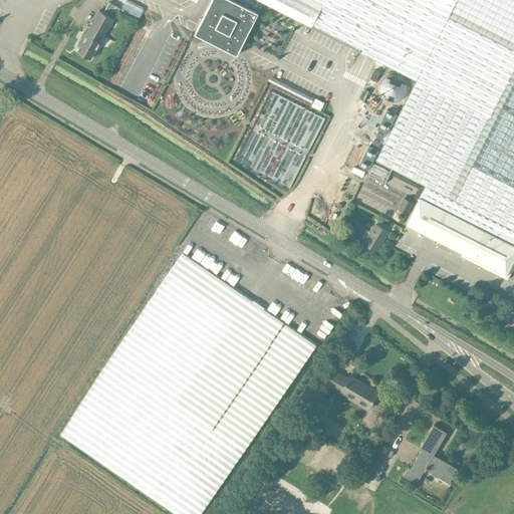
[(125,0),(121,9),(140,17),(144,9),(125,0)]
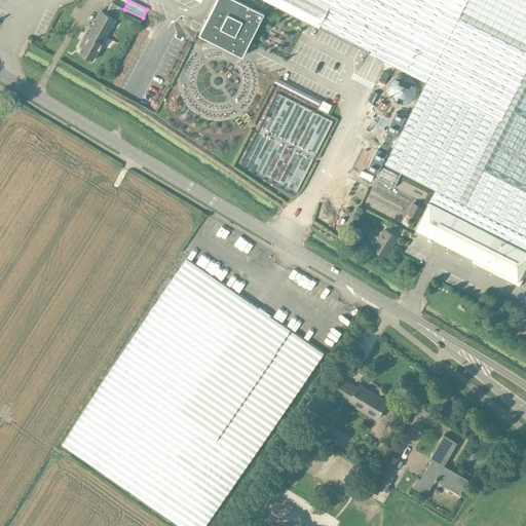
[(525,0),(253,0),(250,5),(238,0),(216,0),(199,34),(228,49),(230,46),(237,49),(243,39),(250,42),(265,13),(254,7),(257,0),(264,0),(426,82),(384,164),(436,190),(429,201),(415,230),(474,259),(472,262),(519,286),(525,272),(525,0)]
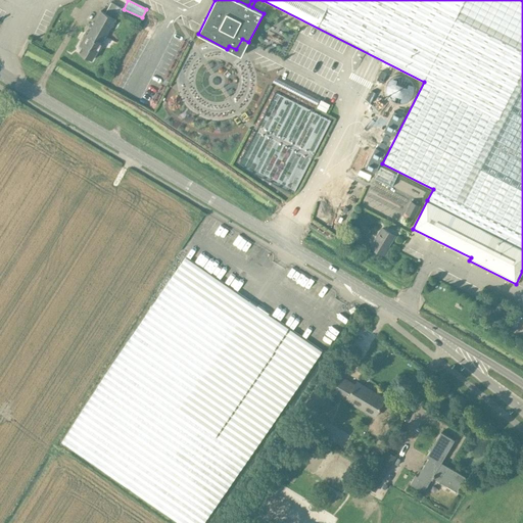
[(82,47),(79,52),(85,56),(84,57),(91,61),(92,60),(93,60),(115,18),(122,8),(111,2),(105,12),(101,10),(88,34),(86,34),(80,45),(82,47)]
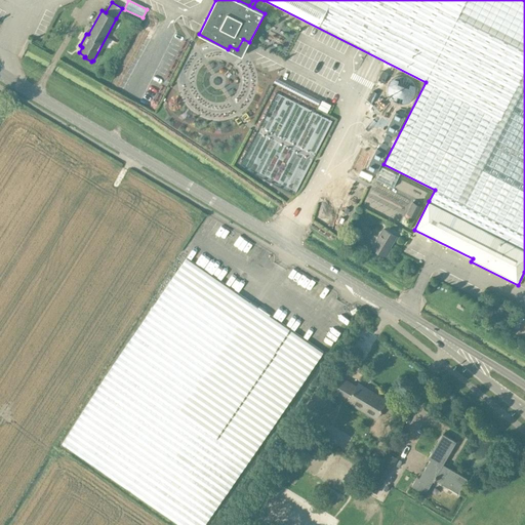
[(382,71),(378,80),(384,83),(389,74),(382,71)]
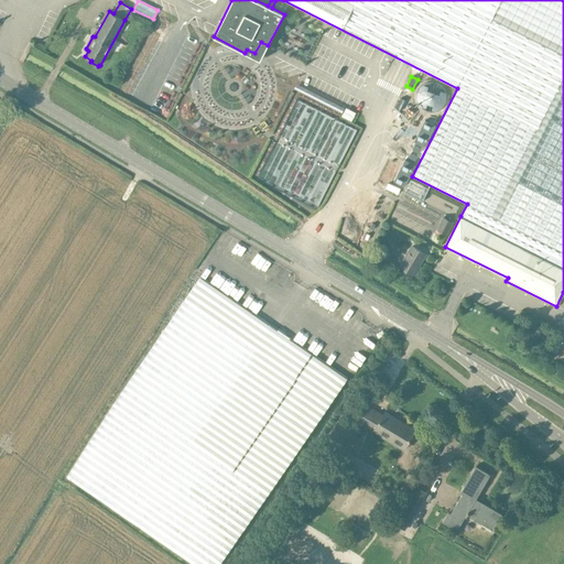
[(173,111),(181,116),(185,108),(177,104),(173,111)]
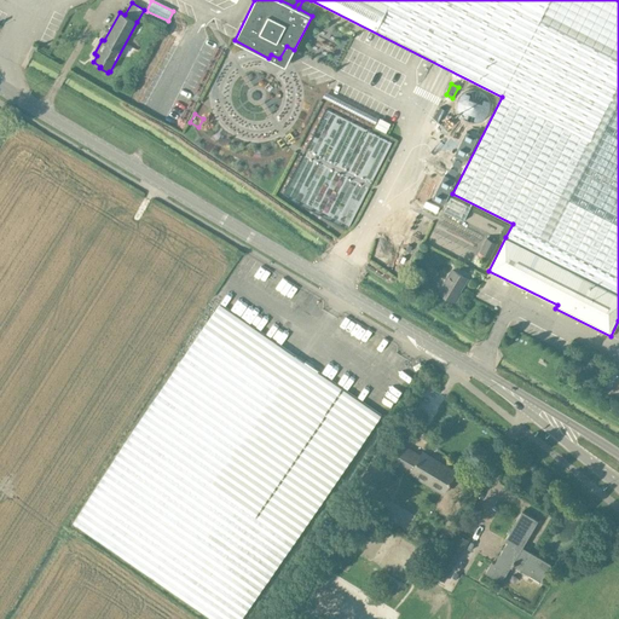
[(470,207),(450,196),(444,210),(463,221),(470,207)]
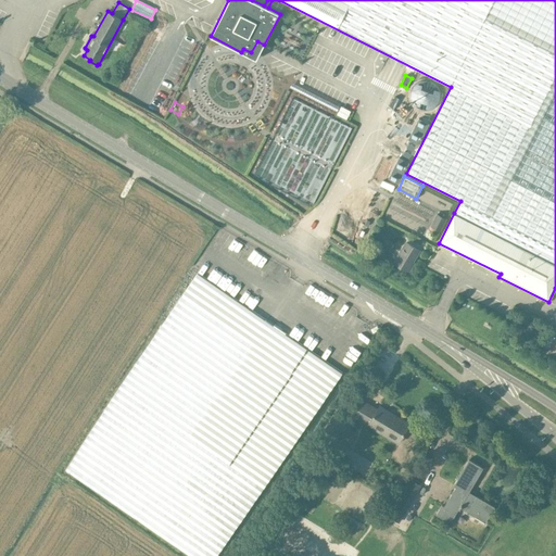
[(437,213),(430,226),(441,231),(447,218),(437,213)]
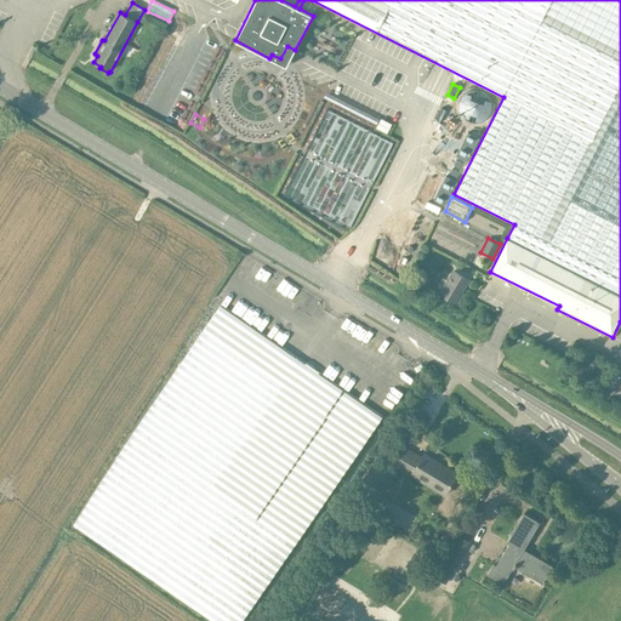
[(453,268),(439,292),(457,303),(465,294),(462,292),(471,279),(453,268)]
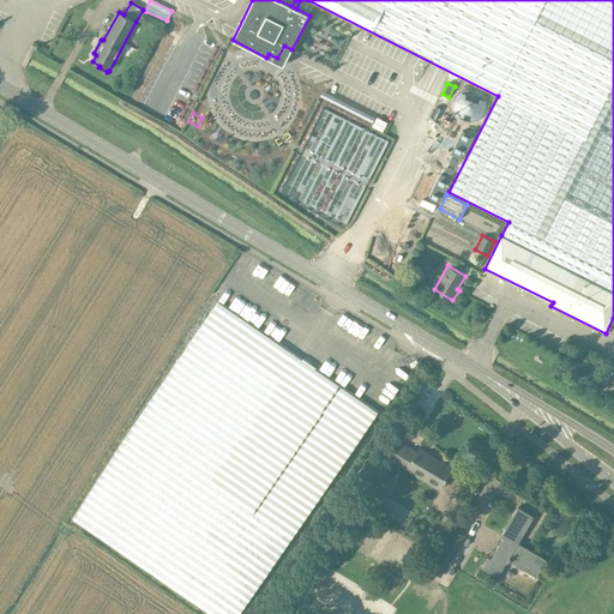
[(583,357),(579,365),(587,367),(590,361),(583,357)]
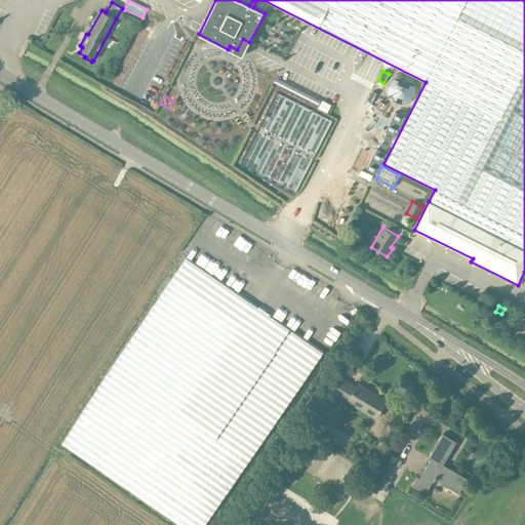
[(333,393),(376,418),(387,400),(358,382),(356,387),(342,378),(333,393)]
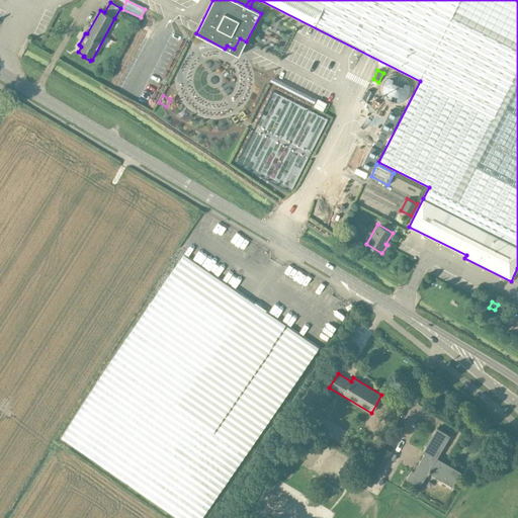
[(323,394),(310,385),(295,410),(309,417),(323,394)]
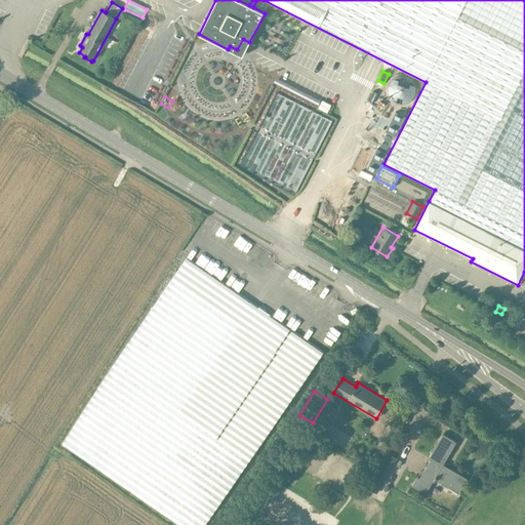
[(417,476),(411,485),(426,493),(434,479),(458,493),(468,478),(443,463),(456,441),(443,433),(428,458),(430,459),(419,477),(417,476)]
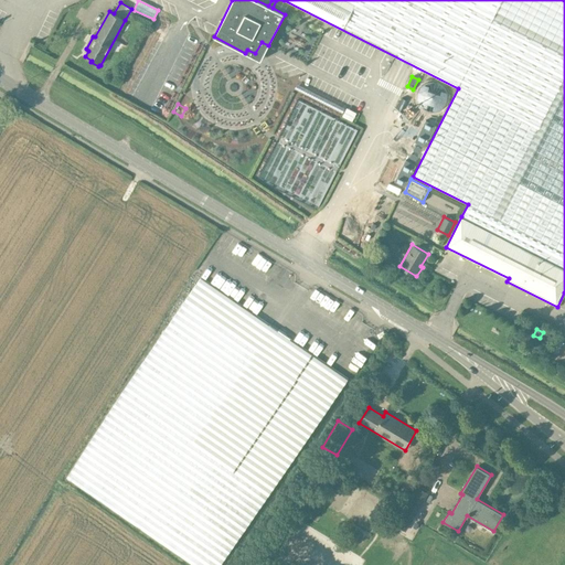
[(358,469),(353,476),(361,481),(365,473),(358,469)]
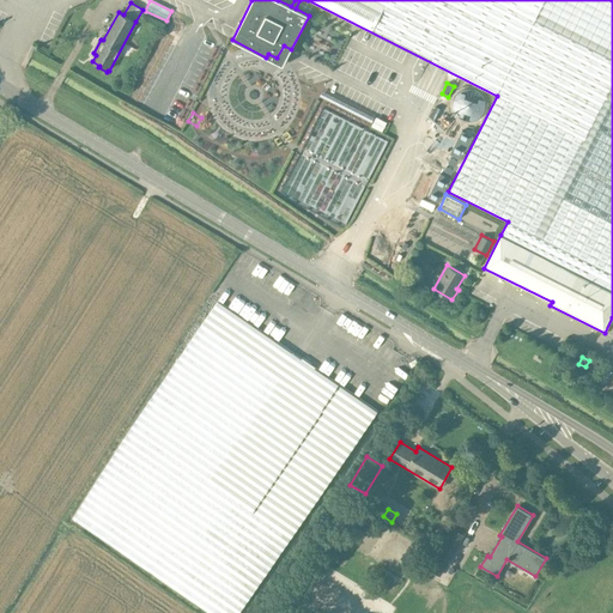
[(423,566),(441,577),(465,535),(448,525),(423,566)]
